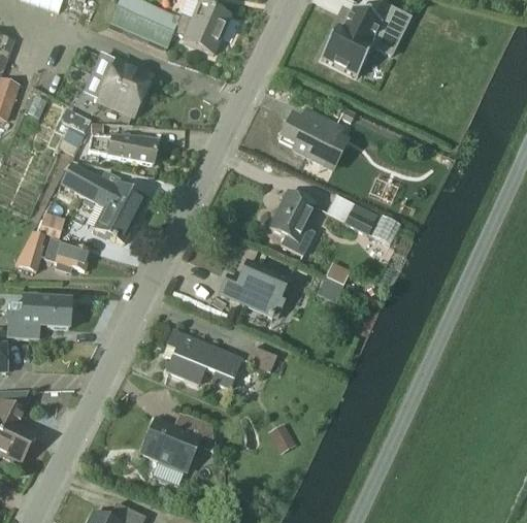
[(213,52),(231,13),(201,0),(194,17),(182,11),(180,14),(147,0),(120,0),(111,21),(167,45),(174,30),(186,35),(184,38),(213,52)]
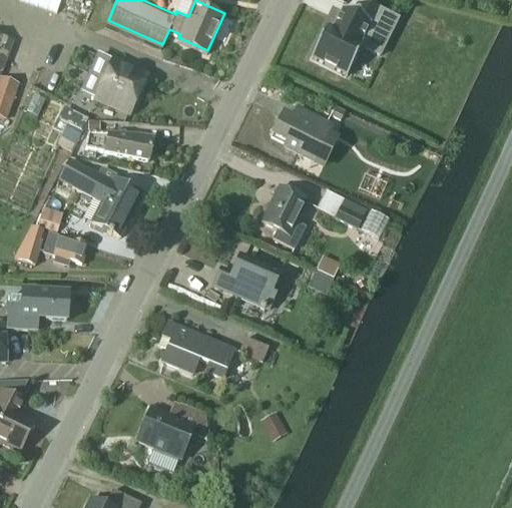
[(328,24),(313,56),(346,71),(359,43),(381,54),(400,15),(371,1),(363,16),(342,7),(333,26),(328,24)]
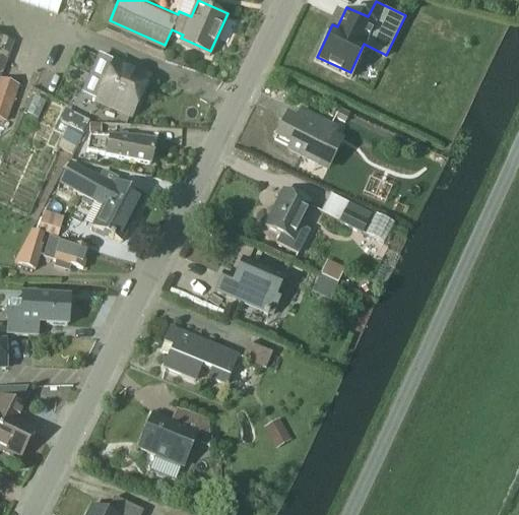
[(0,116),(6,119),(19,81),(1,74),(15,38),(0,31),(0,116)]
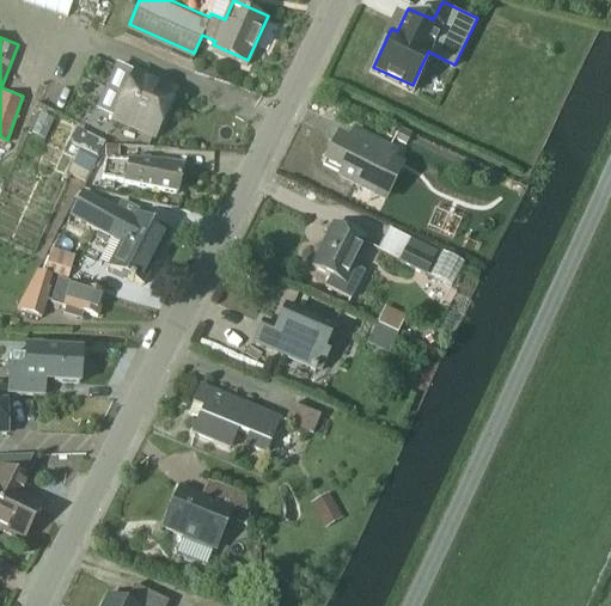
[(176,86),(133,68),(130,73),(126,71),(118,86),(123,89),(114,112),(156,130),(176,86)]
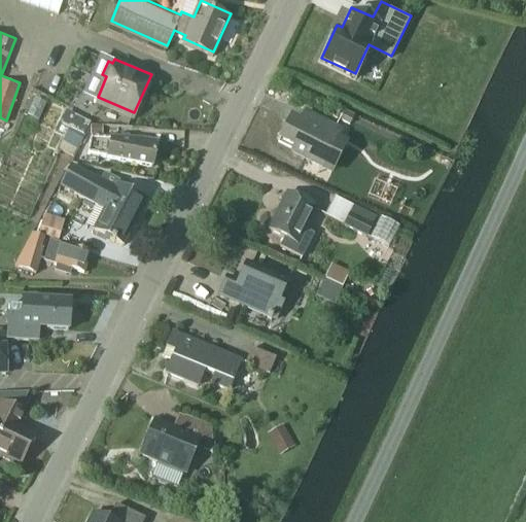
[(85,130),(91,116),(68,106),(63,118),(85,130)]
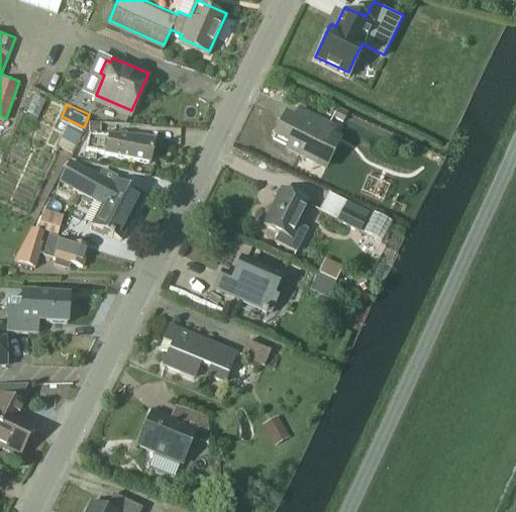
[(287,144),(318,161),(336,124),(300,107),(295,116),(286,111),(276,131),(290,138),(287,144)]
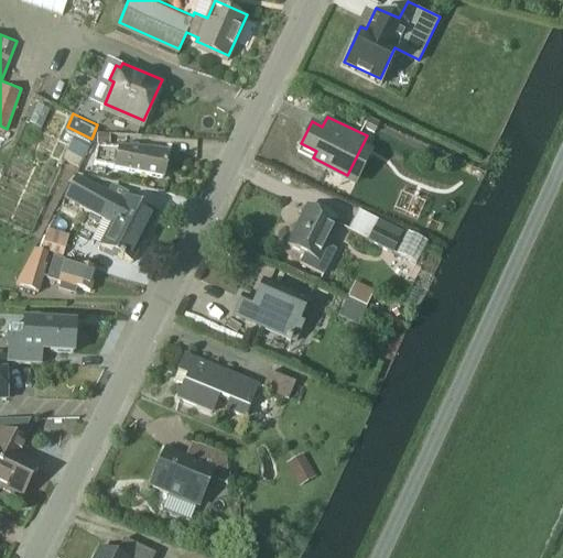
[(65,155),(79,161),(89,139),(75,133),(65,155)]
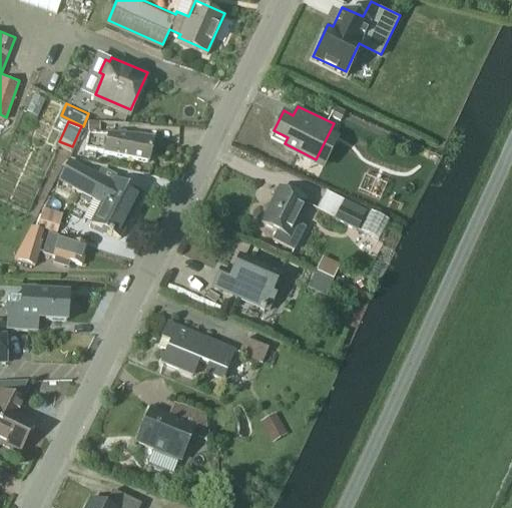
[(86,145),(105,149),(149,159),(153,134),(137,132),(108,131),(88,131),(86,145)]
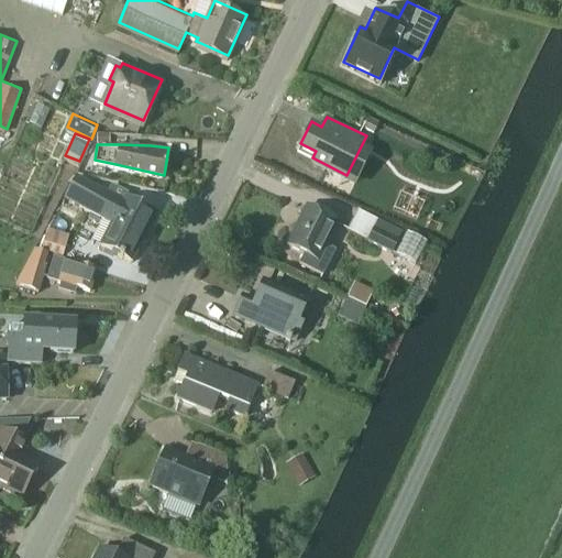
[(123,196),(76,172),(64,197),(110,220),(100,241),(132,259),(158,209),(124,193),(123,196)]
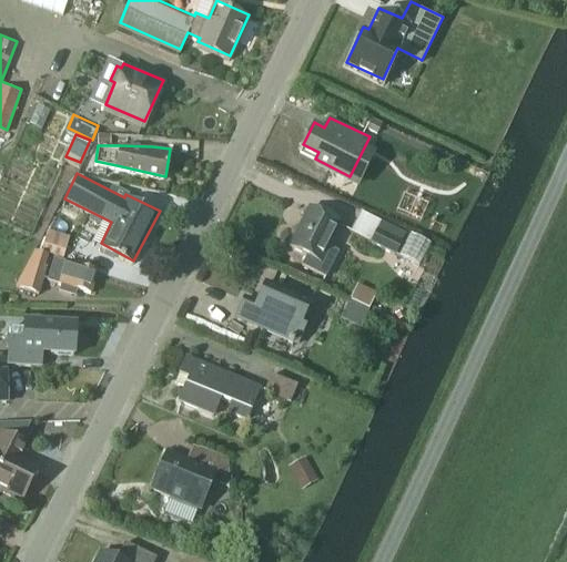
[(310,202),(289,243),(306,252),(302,262),(326,274),(340,249),(331,244),(344,220),(310,202)]
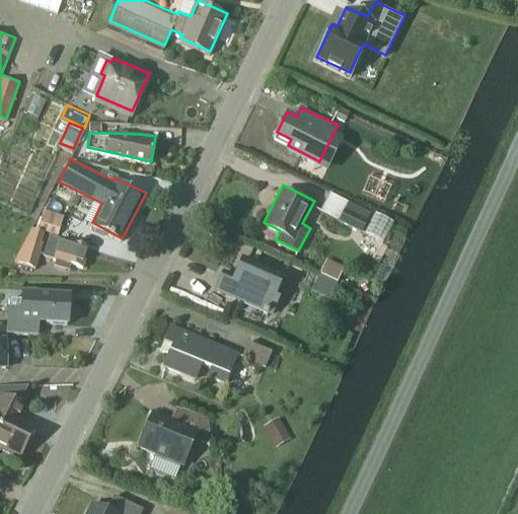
[(362,230),(369,217),(345,206),(339,218),(362,230)]
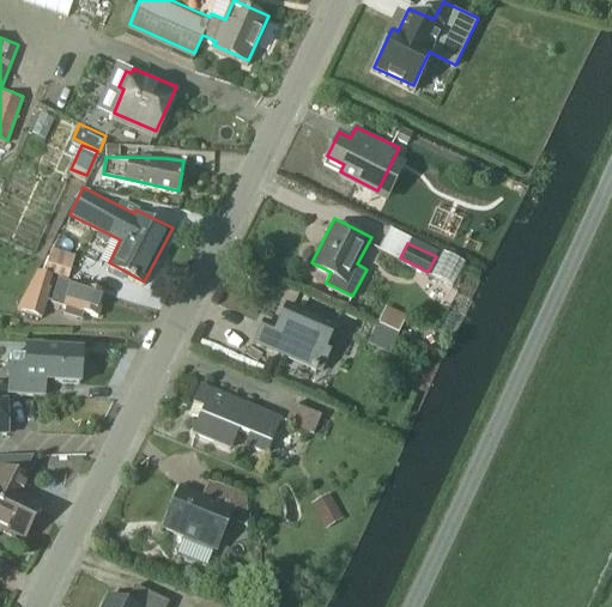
[(50,247),(44,268),(53,272),(67,275),(74,253),(56,248),(50,247)]
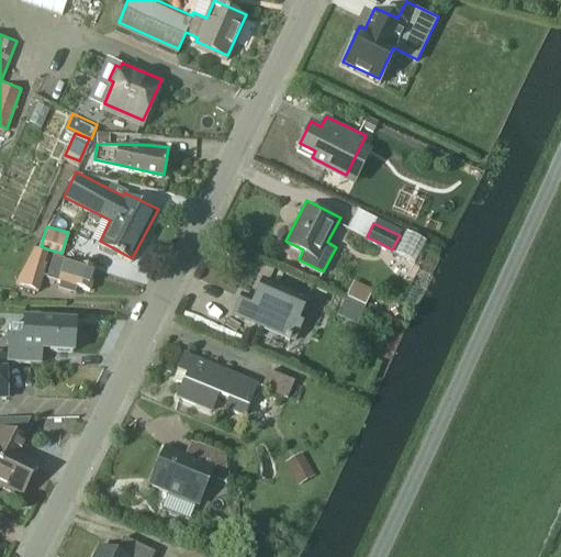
[(35,245),(15,281),(18,281),(40,288),(45,271),(46,260),(48,249),(41,246),(35,245)]
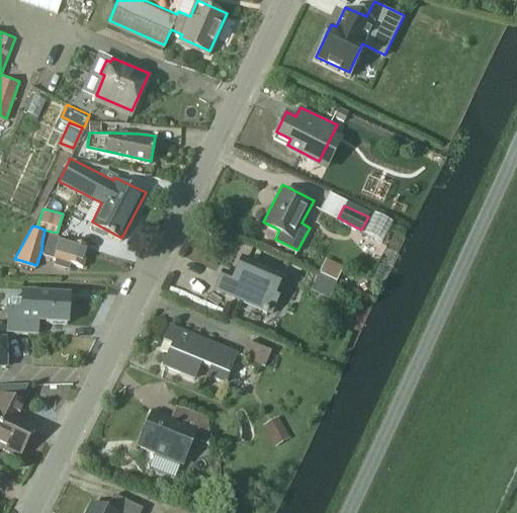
[(44,252),(56,257),(54,262),(64,265),(66,258),(84,263),(90,243),(50,232),(47,242),(44,252)]
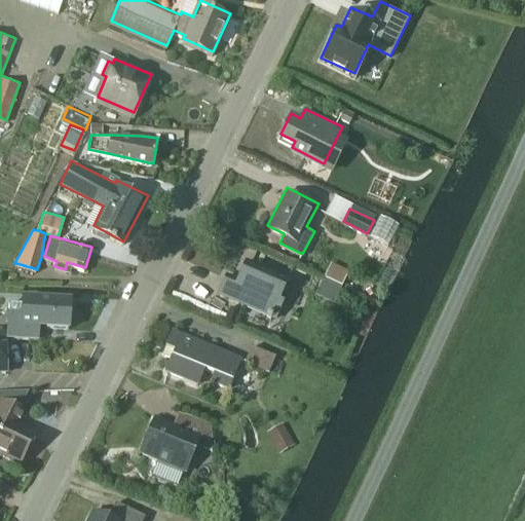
[(282,298),(291,274),(248,256),(238,276),(228,271),(220,291),(277,317),(285,299),(282,298)]
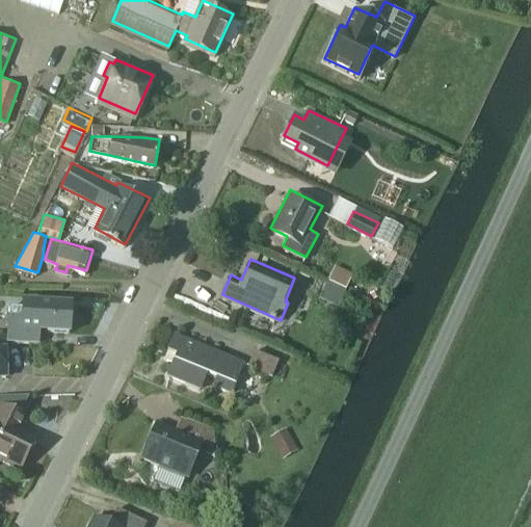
[(7,338),(38,339),(38,326),(70,328),(71,300),(23,297),(23,304),(9,302),(7,338)]
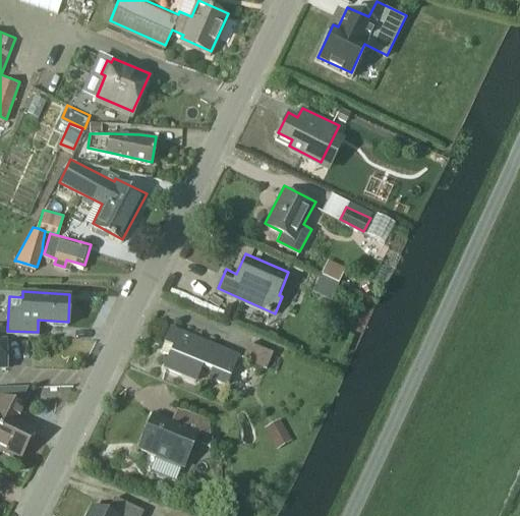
[(231,373),(239,352),(171,324),(165,340),(173,343),(165,364),(196,378),(203,361),(214,365),(210,375),(227,382),(230,373),(231,373)]
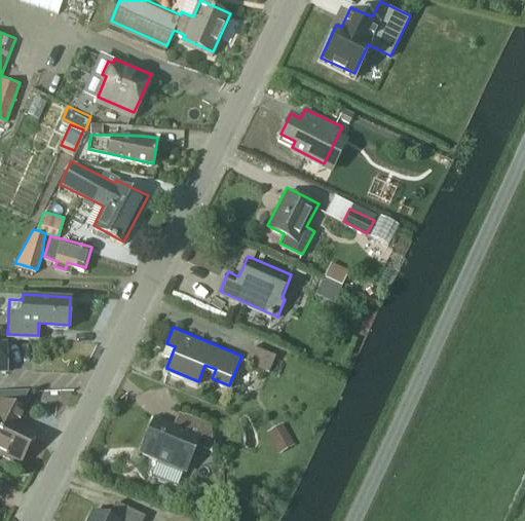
[(269,369),(276,352),(252,344),(246,359),(269,369)]
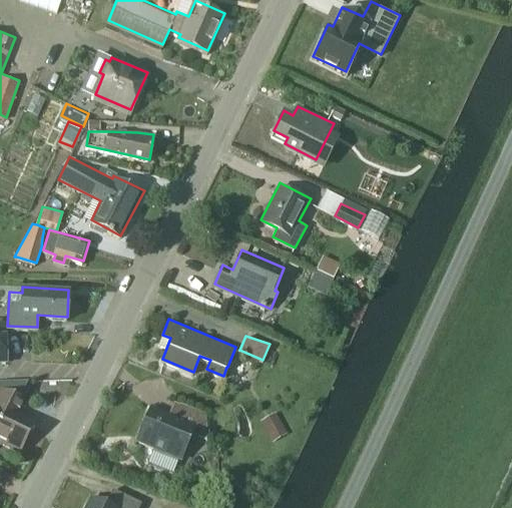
[(0,439),(4,442),(5,440),(20,447),(34,420),(17,412),(24,399),(18,396),(27,378),(0,378),(0,439)]
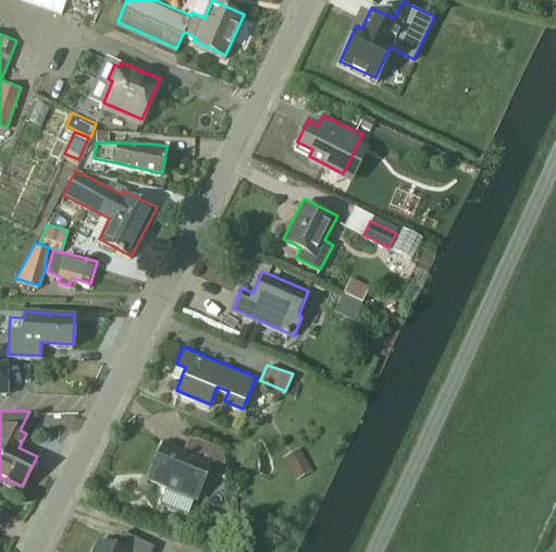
[(164,442),(149,478),(167,485),(167,487),(160,501),(188,512),(194,498),(195,497),(198,498),(210,468),(226,476),(224,446),(197,434),(190,452),(164,442)]
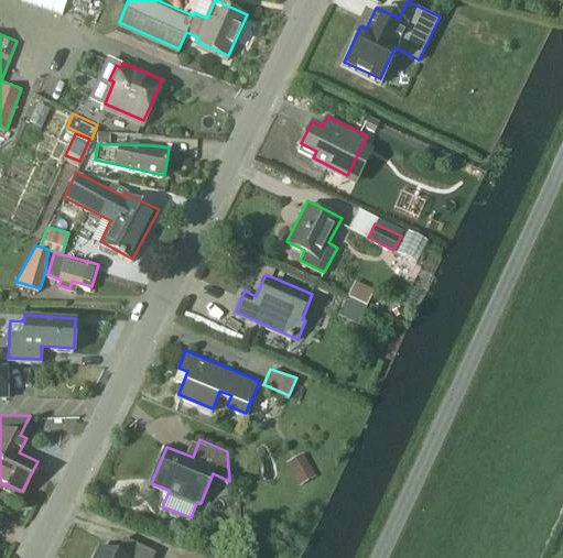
[(317,472),(306,453),(290,462),(301,481),(317,472)]
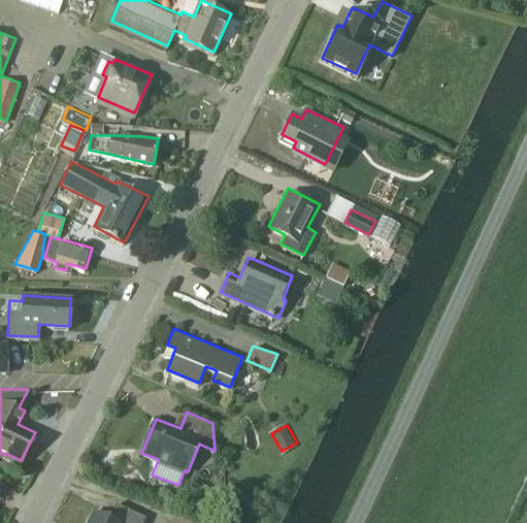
[(93,510),(86,522),(142,522),(146,516),(117,501),(109,517),(108,517),(93,510)]
